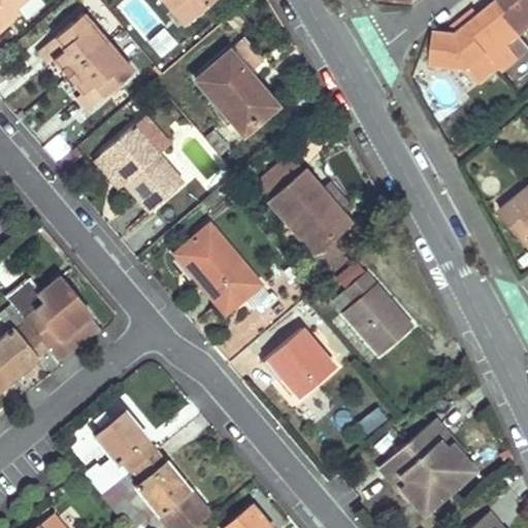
[(0,0),(0,25),(18,10),(13,5),(20,0),(0,0)]
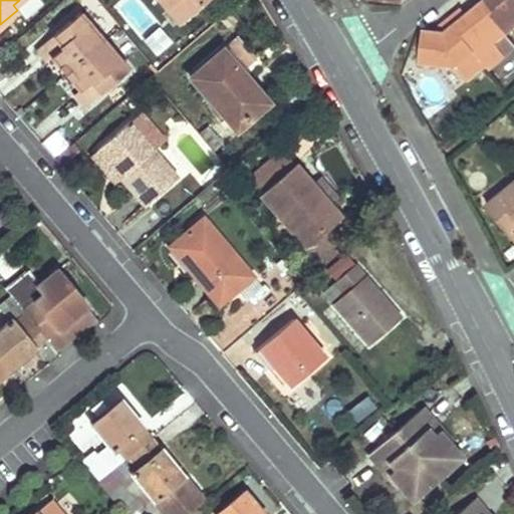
[(159,0),(165,7),(174,0),(175,0),(188,14),(205,0),(159,0)]
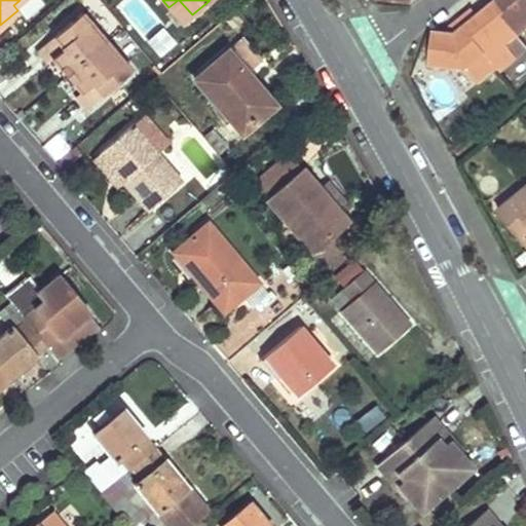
[(182,24),(192,14),(179,0),(178,0),(168,7),(182,24)]
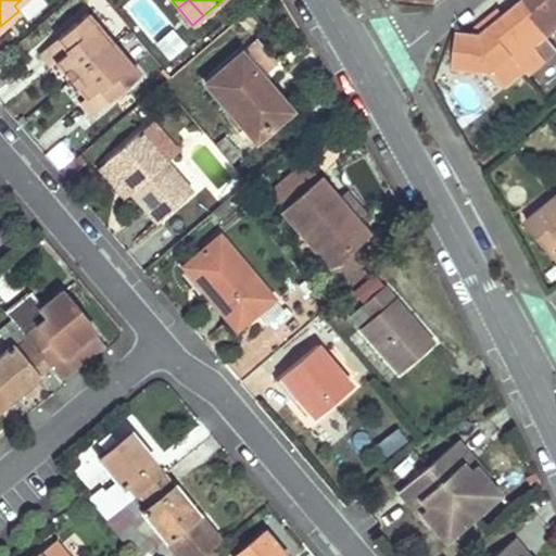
[(465,34),(457,33),(454,67),(493,73),(503,86),(523,68),(528,74),(546,59),(534,43),(555,25),(555,0),(523,0),(505,15),(491,27),(481,36),(465,34)]
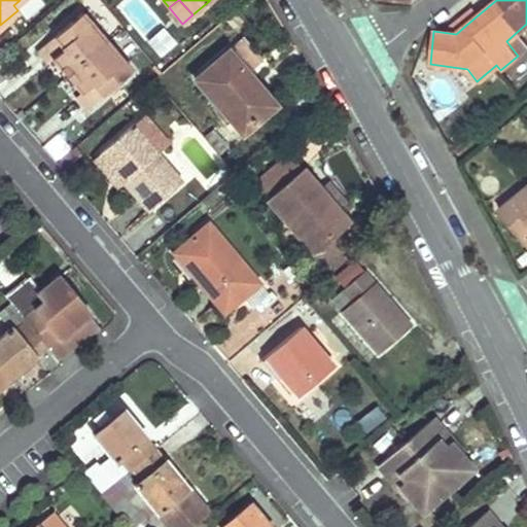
[(458,18),(441,32),(456,34),(465,26),(479,14),(472,6),(458,18)]
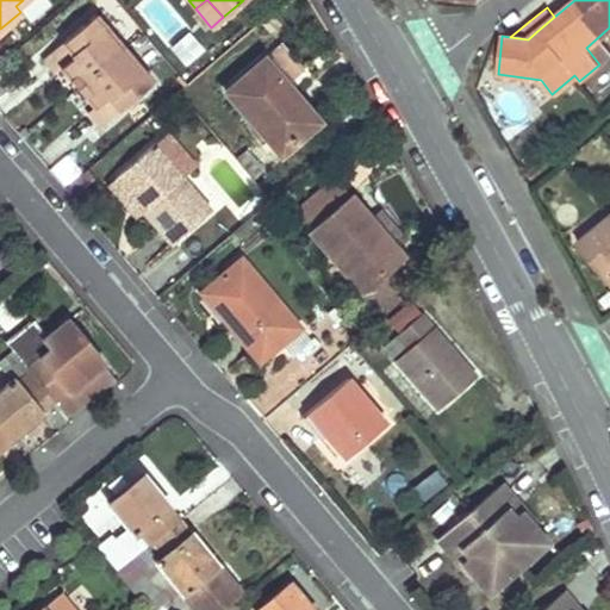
[(98,126),(153,81),(97,13),(42,57),(54,72),(60,67),(69,79),(76,73),(89,89),(83,94),(93,106),(86,112),(98,126)]
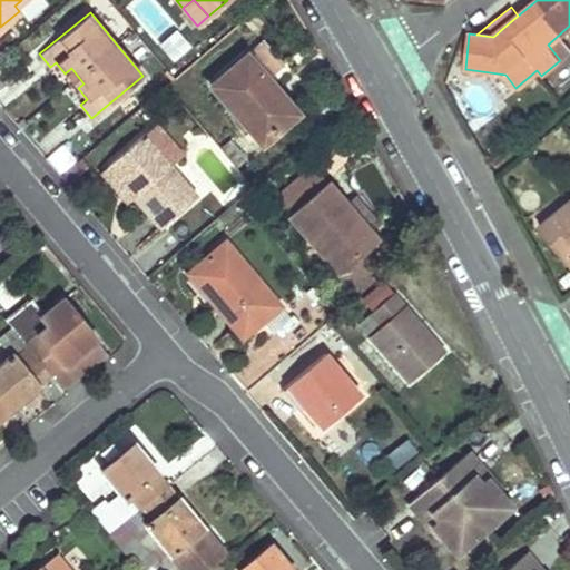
[(210,85),(259,144),(276,130),(269,124),(291,106),(247,55),(210,85)]
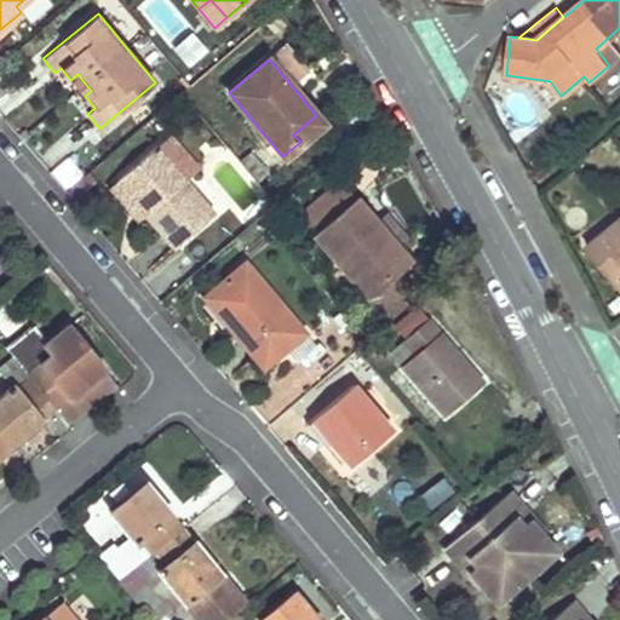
[(70,80),(85,96),(91,91),(78,74),(70,80)]
